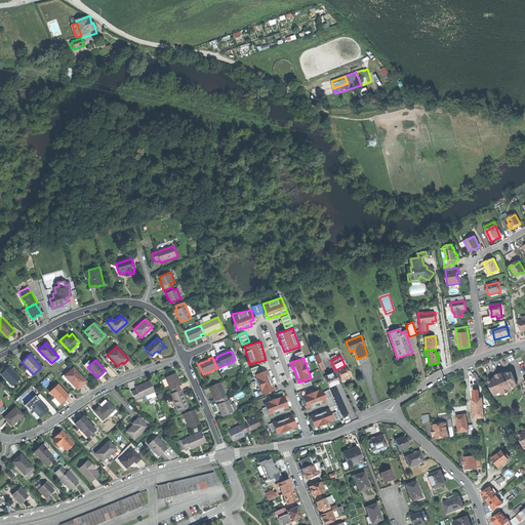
[(335,370),(340,380),(346,378),(350,376),(345,365),(335,370)]
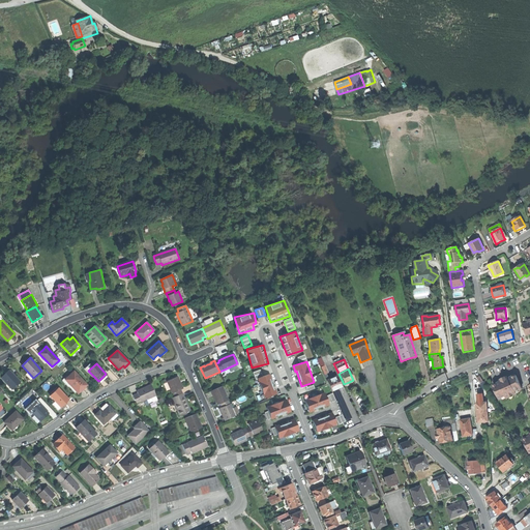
[(1,378),(12,389),(21,382),(9,370),(5,374),(1,378)]
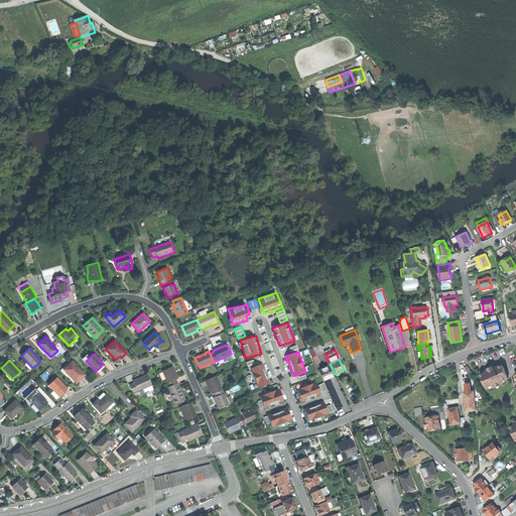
[(63,369),(77,383),(79,380),(82,378),(80,377),(84,373),(73,361),(63,369)]
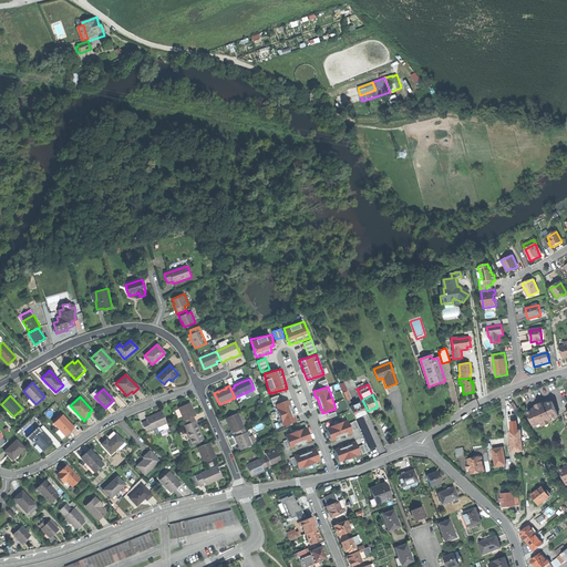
[(276,403),(282,425),(298,421),(296,415),(294,416),(289,405),(291,404),(289,399),(276,403)]
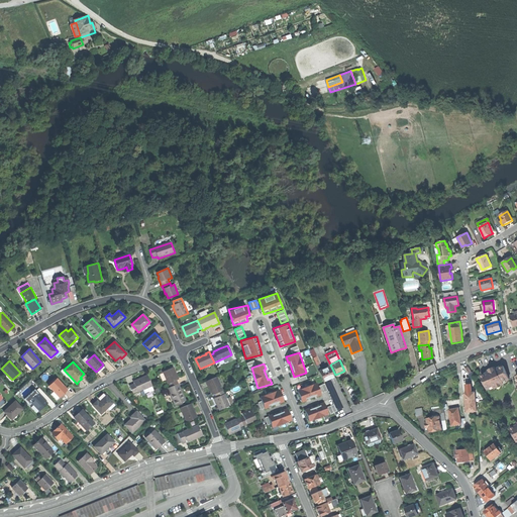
[(481,377),(487,390),(493,387),(494,389),(503,385),(503,383),(509,380),(503,367),(496,370),(495,369),(491,371),(487,373),(487,374),(481,377)]
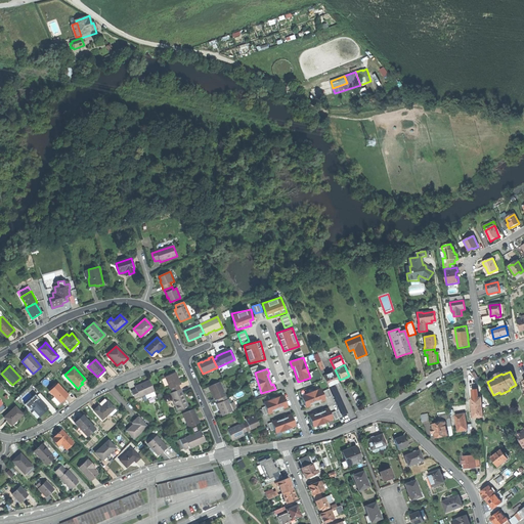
[(165,377),(172,393),(180,389),(178,386),(180,385),(178,380),(175,373),(165,377)]
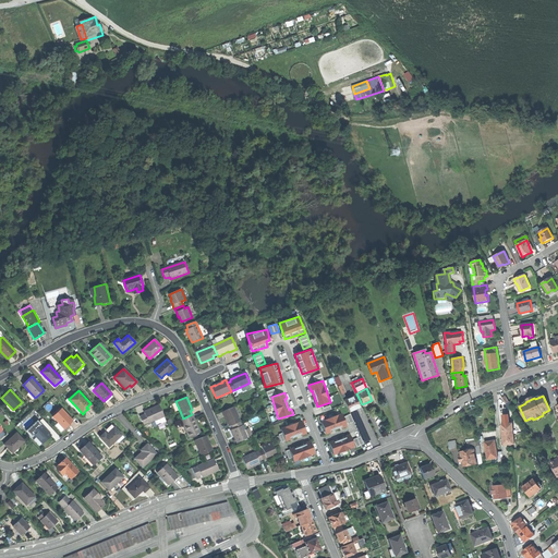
[(343,401),(349,412),(354,410),(359,408),(354,397),(343,401)]
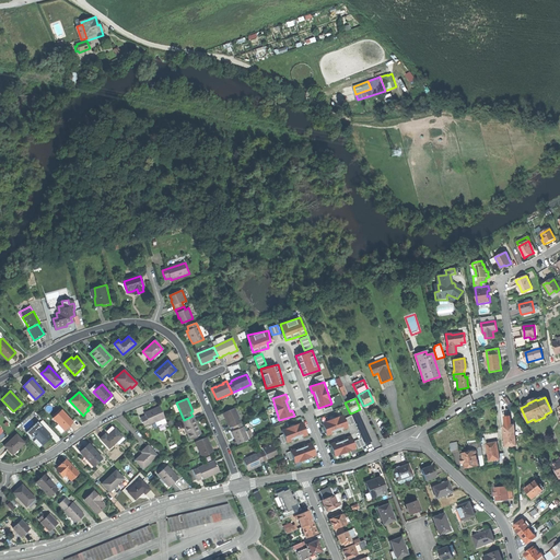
[(140,418),(144,427),(155,421),(164,418),(160,407),(152,410),(144,413),(146,416),(140,418)]
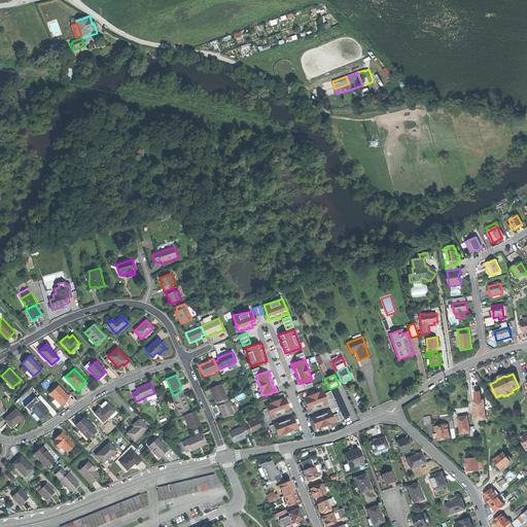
[(220,384),(209,389),(211,392),(212,392),(213,395),(215,398),(214,399),(215,402),(218,401),(226,398),(220,384)]
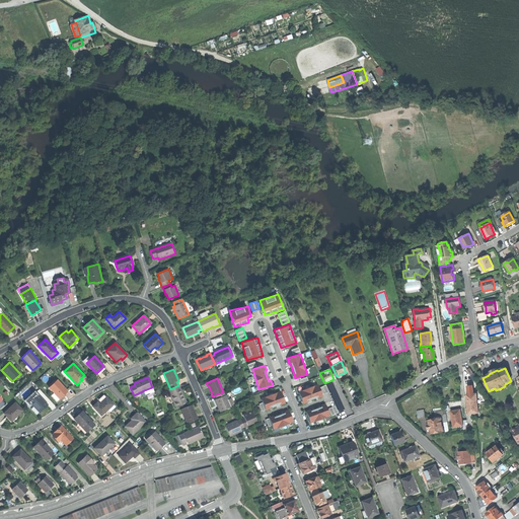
[(54,391),(60,398),(63,395),(68,391),(57,379),(53,383),(49,387),(54,391)]
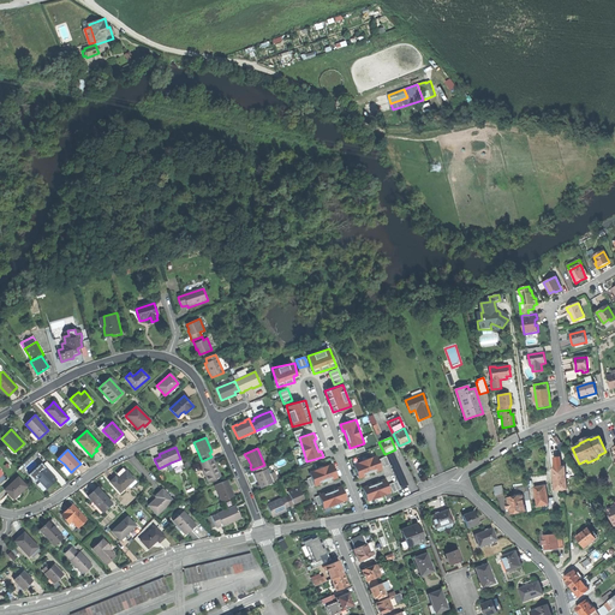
[(354,463),(359,478),(365,477),(364,472),(376,469),(377,471),(382,470),(378,455),(354,463)]
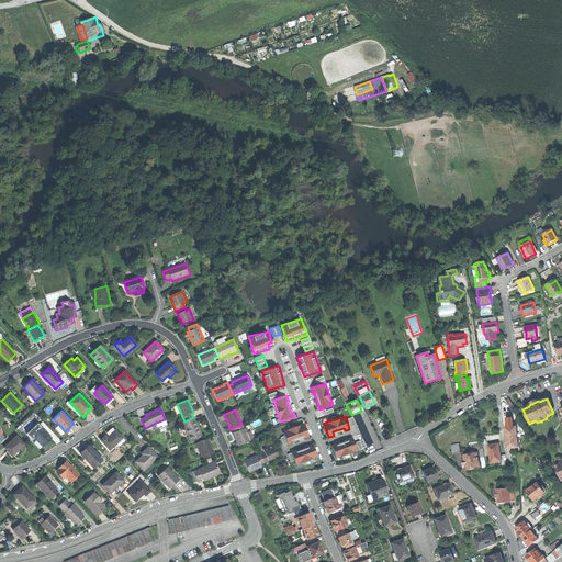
[(181,423),(190,441),(201,436),(198,428),(197,428),(195,425),(194,422),(193,417),(184,422),(181,423)]
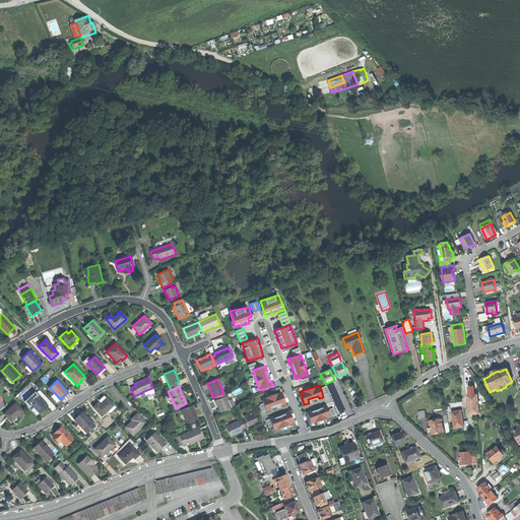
[(323,395),(329,392),(327,386),(321,389),(323,395)]
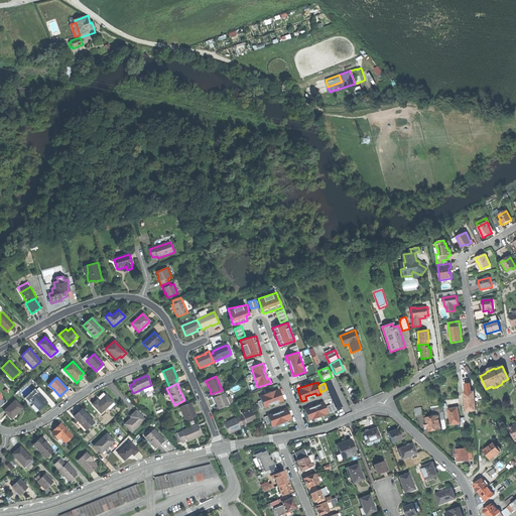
[(56,399),(59,396),(53,389),(50,392),(56,399)]
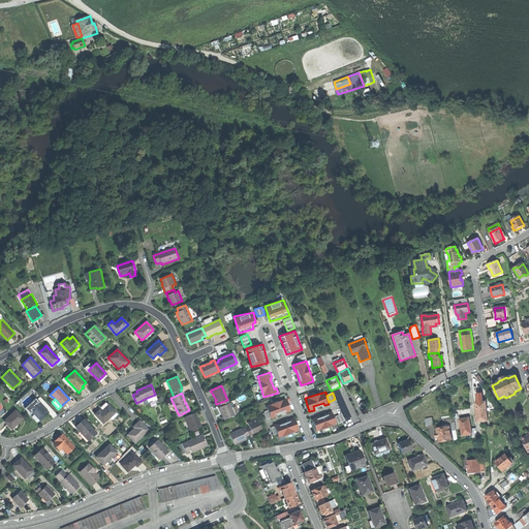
[(275,412),(286,409),(287,412),(291,411),(287,399),(267,404),(271,418),(276,416),(275,412)]
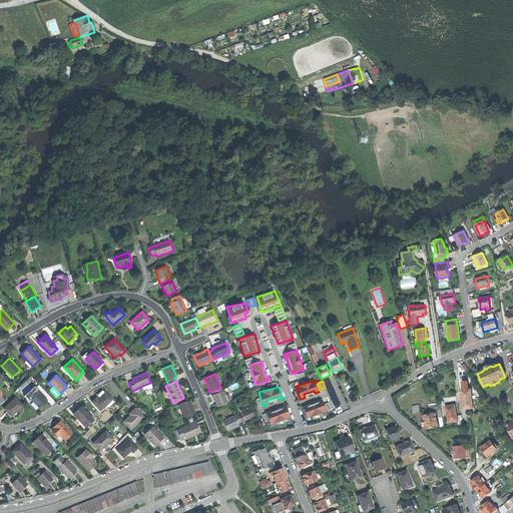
[(227,403),(220,388),(212,391),(213,395),(212,396),(215,402),(217,407),(227,403)]
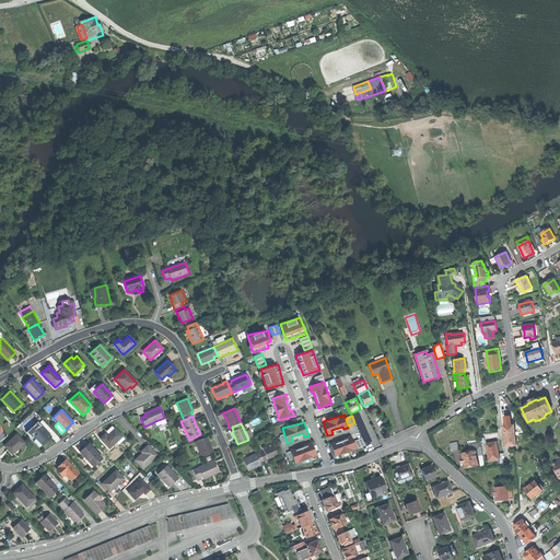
[(37,439),(43,445),(47,441),(51,436),(41,426),(38,428),(36,424),(27,432),(31,436),(33,434),(37,439)]
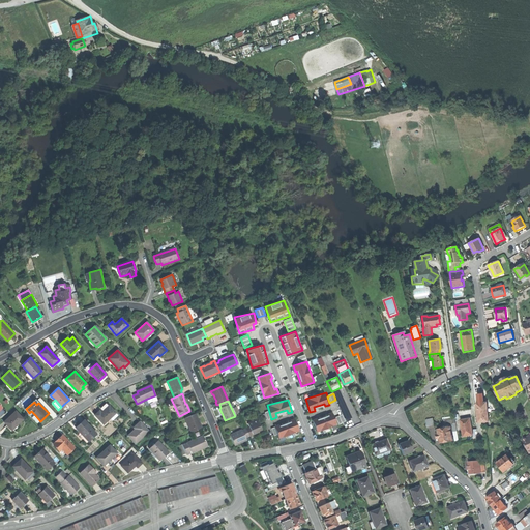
[(478,404),(476,404),(477,408),(477,413),(488,412),(487,403),(483,403),(478,404)]
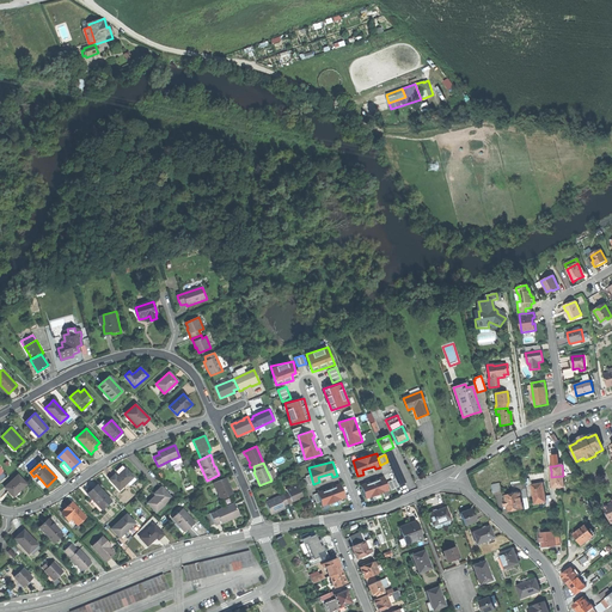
[(110,479),(120,490),(127,483),(134,477),(126,469),(121,473),(117,477),(115,475),(110,479)]
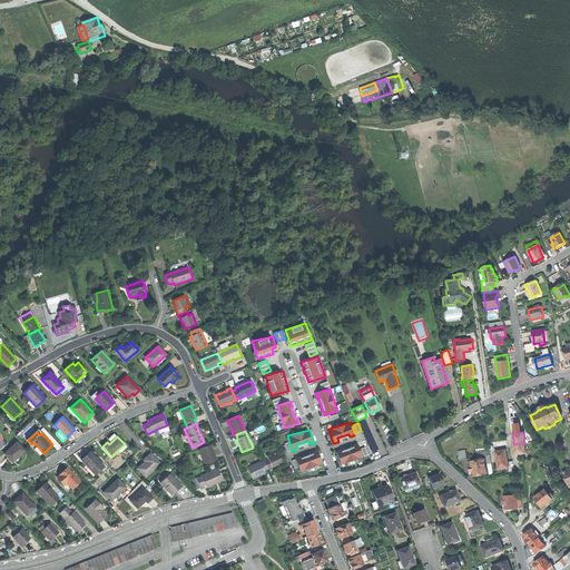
[(5,453),(12,462),(18,457),(25,451),(17,442),(5,453)]
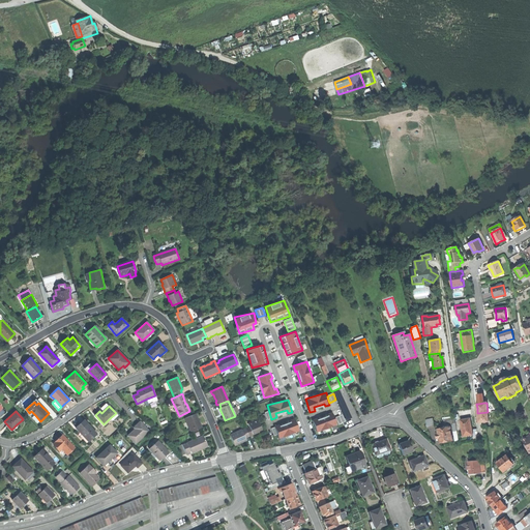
[(333,412),(313,420),(317,432),(337,423),(333,412)]
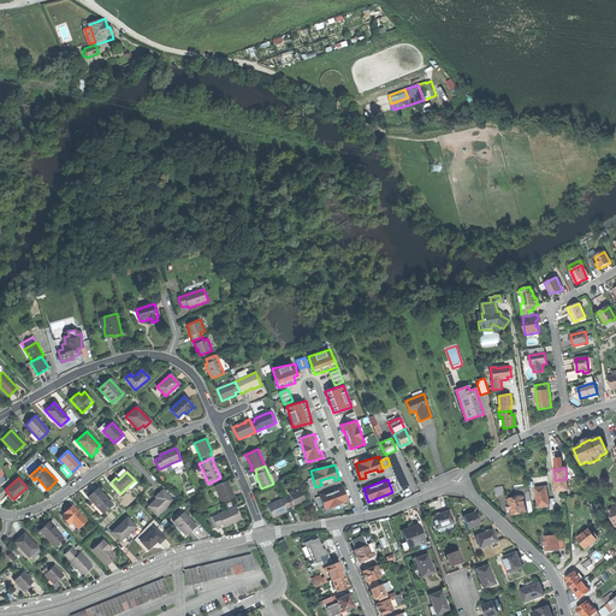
[(568,491),(567,479),(555,480),(556,486),(556,492),(568,491)]
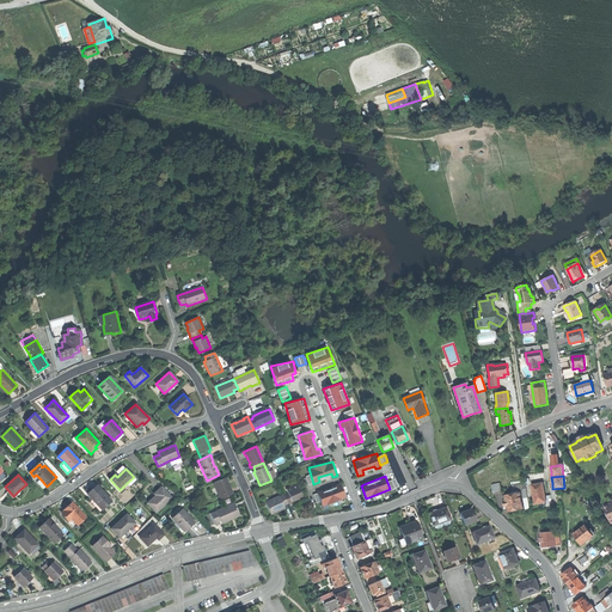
[(213,483),(220,500),(233,495),(231,490),(230,490),(228,487),(226,483),(227,483),(226,477),(213,483)]
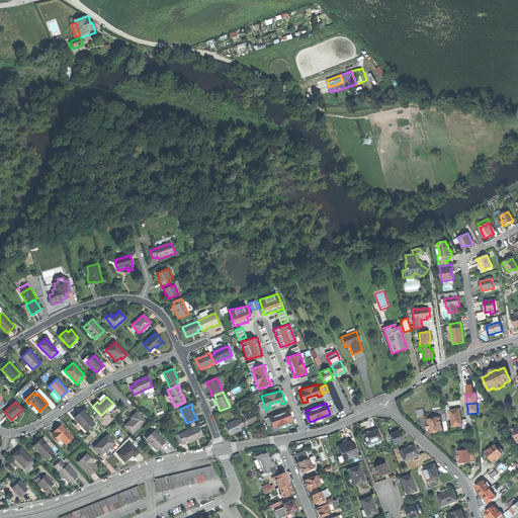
[(335,405),(328,408),(332,415),(338,412),(335,405)]
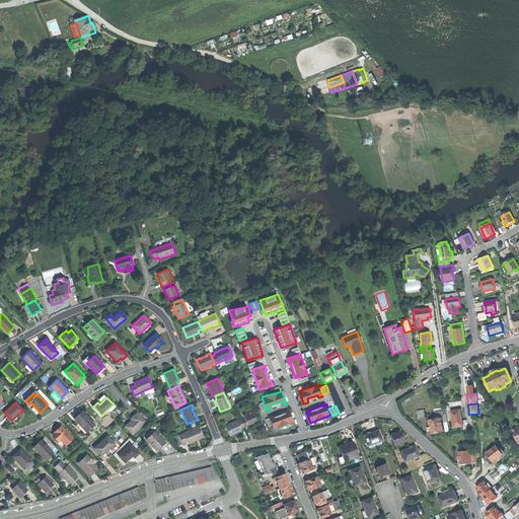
[(451,411),(454,427),(458,426),(463,425),(461,410),(451,411)]
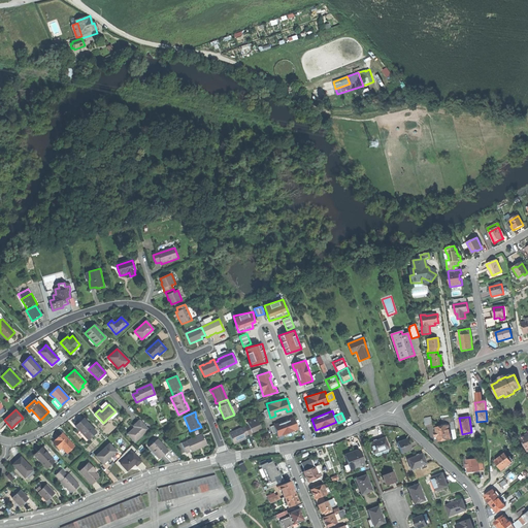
[(248,426),(244,427),(248,435),(253,433),(257,432),(256,430),(261,428),(256,418),(246,422),(248,426)]
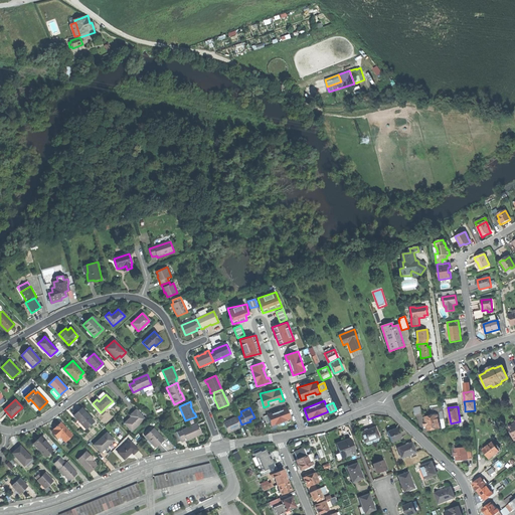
[(77,419),(87,428),(95,421),(81,408),(77,412),(73,415),(77,419)]
